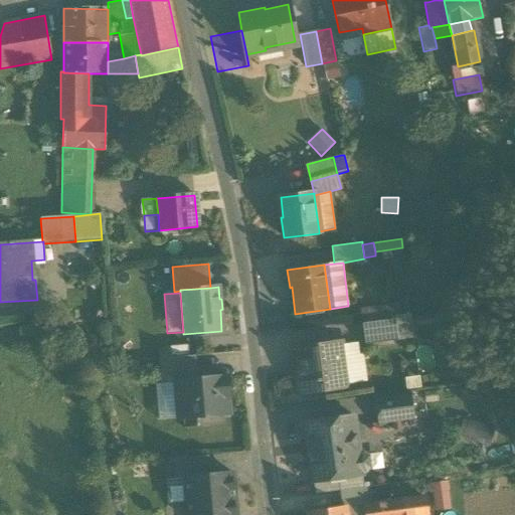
[(400,304),(361,309),(363,320),(401,314),(400,304)]
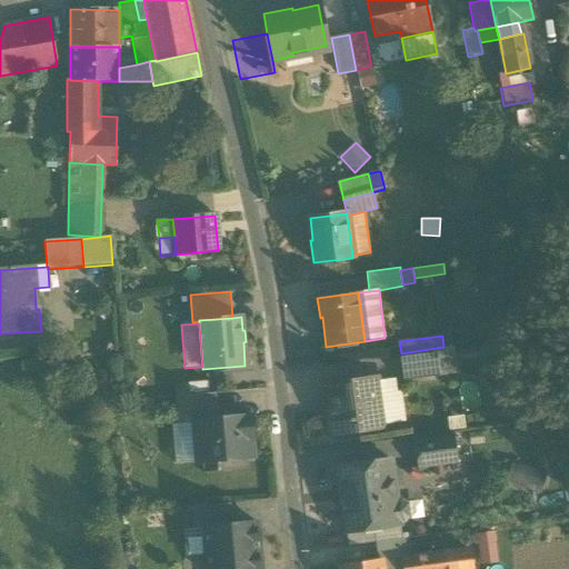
[(501,346),(463,349),(465,362),(502,360),(501,346)]
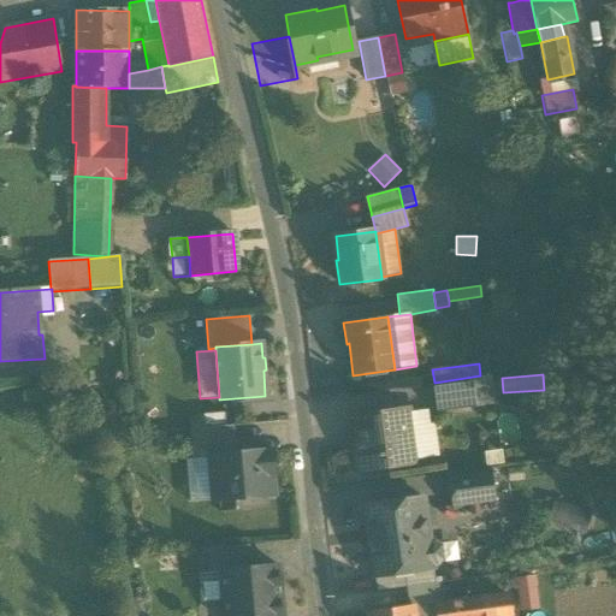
[(495,375),(472,379),(477,408),(499,404),(495,375)]
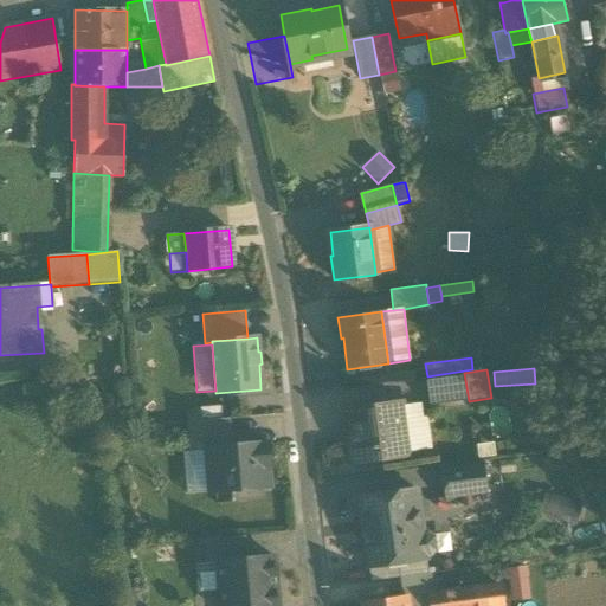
[(426,378),(430,406),(469,401),(464,373),(426,378)]
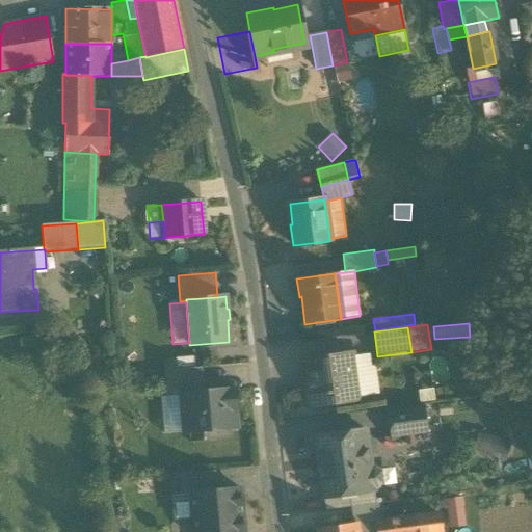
[(314,402),(320,406),(327,405),(330,401),(357,398),(354,377),(350,377),(348,365),(350,365),(352,362),(352,356),(351,355),(348,352),(329,355),(327,358),(327,360),(302,363),(306,388),(313,392),(314,402)]
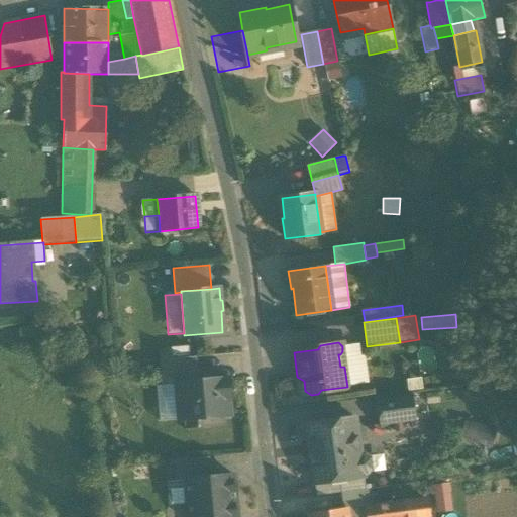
[(358,344),(342,346),(342,351),(340,354),(338,354),(340,367),(344,367),(347,387),(369,384),(365,355),(360,355),(358,344)]
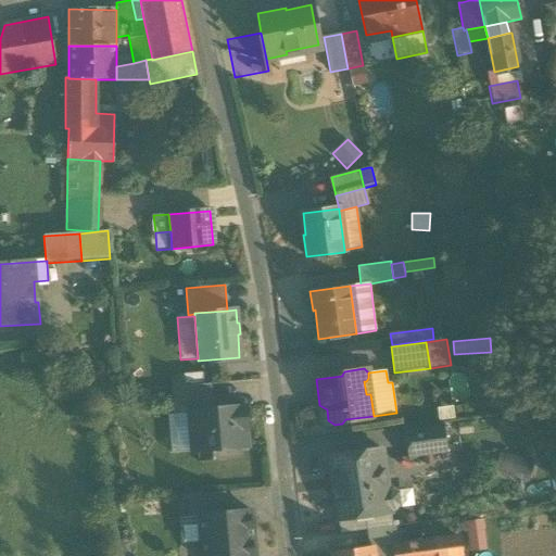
[(173,388),(175,415),(190,414),(190,412),(214,409),(212,384),(173,388)]
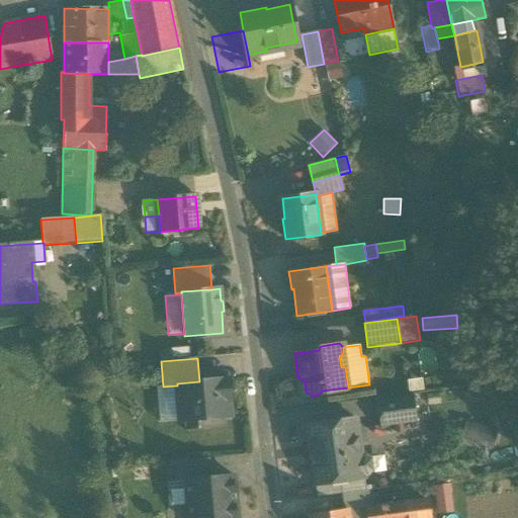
[(177,385),(180,421),(231,416),(229,400),(230,400),(229,379),(199,381),(177,383),(177,385)]
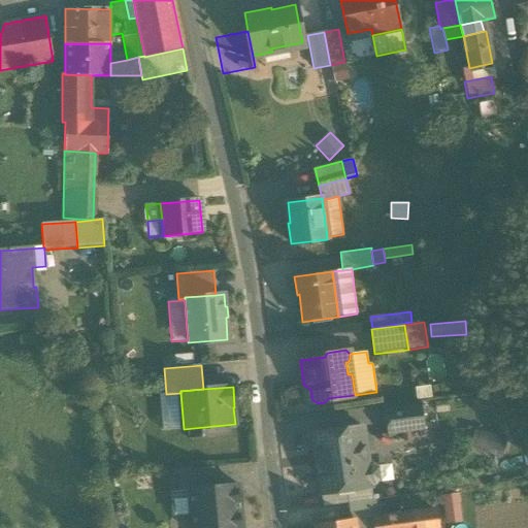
[(180,393),(166,394),(160,394),(163,430),(184,429),(180,393)]
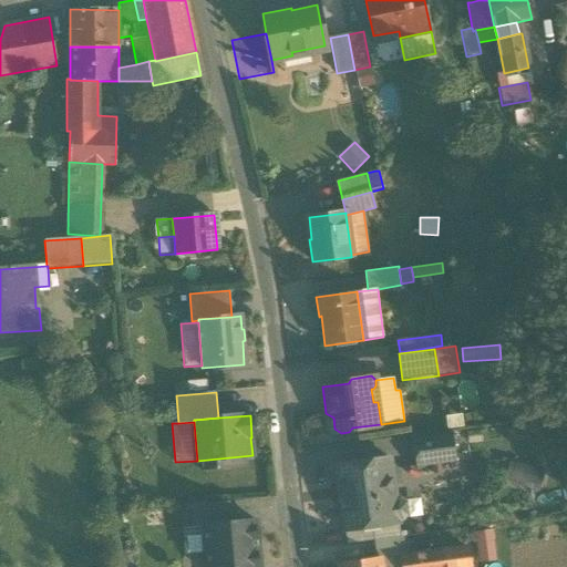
[(412,437),(415,467),(456,462),(452,432),(412,437)]
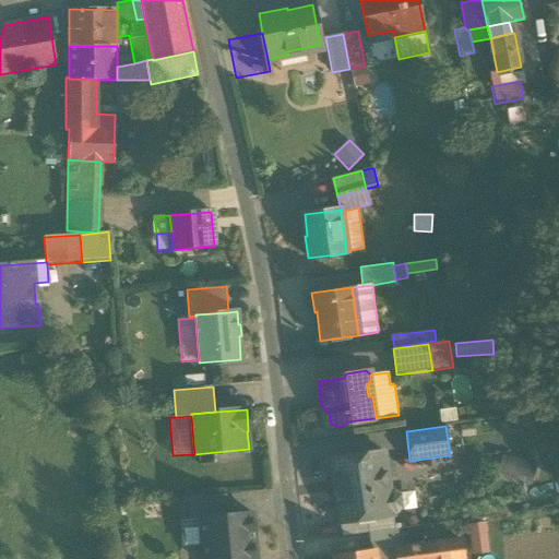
[(331,459),(340,524),(368,520),(392,516),(392,514),(395,514),(401,508),(400,496),(393,491),(389,491),(382,451),(331,459)]
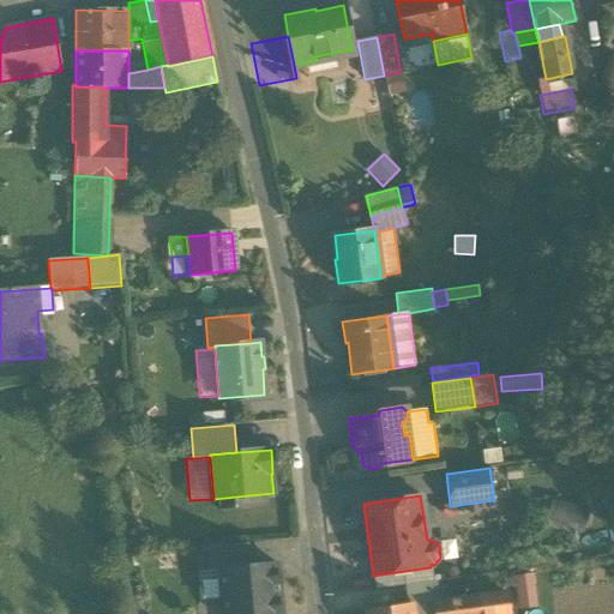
[(590,510),(552,499),(547,519),(584,530),(590,510)]
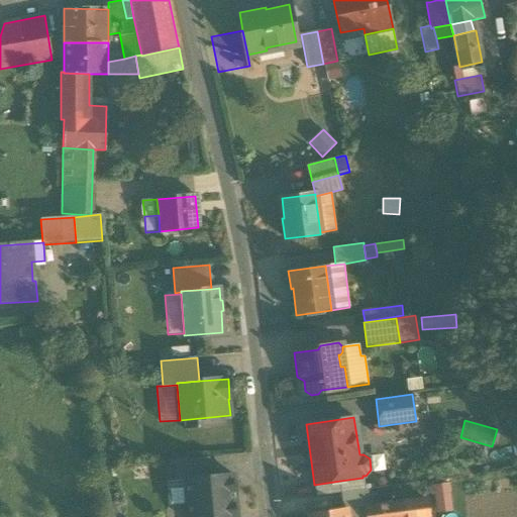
[(174,460),(175,482),(185,481),(185,480),(211,478),(209,457),(174,460)]
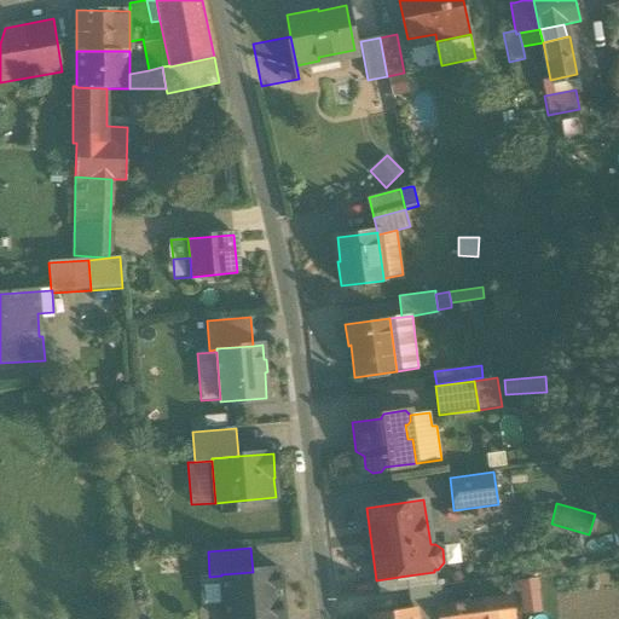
[(225,606),(225,618),(283,618),(279,570),(253,572),(221,574),(221,576),(225,606)]
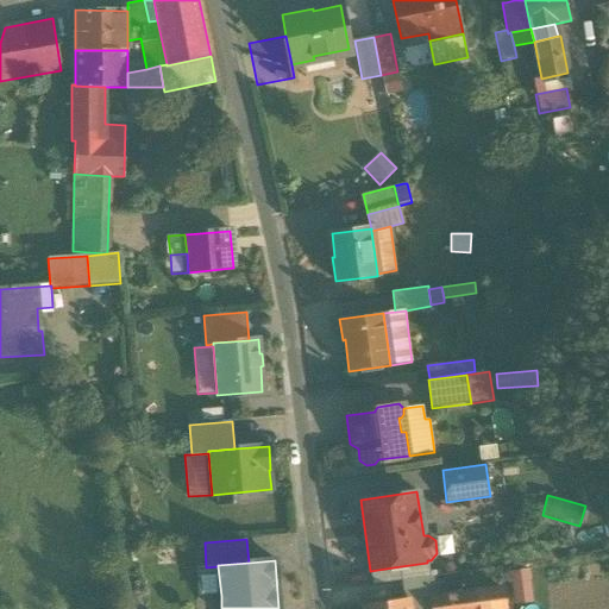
[(401,566),(402,581),(428,577),(427,563),(401,566)]
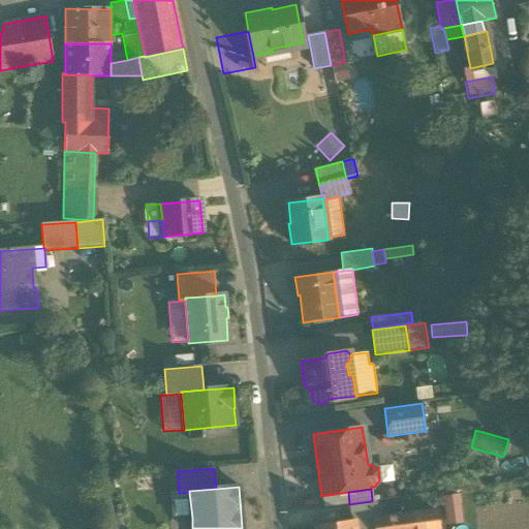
[(189,492),(179,493),(170,494),(173,519),(192,518),(189,492)]
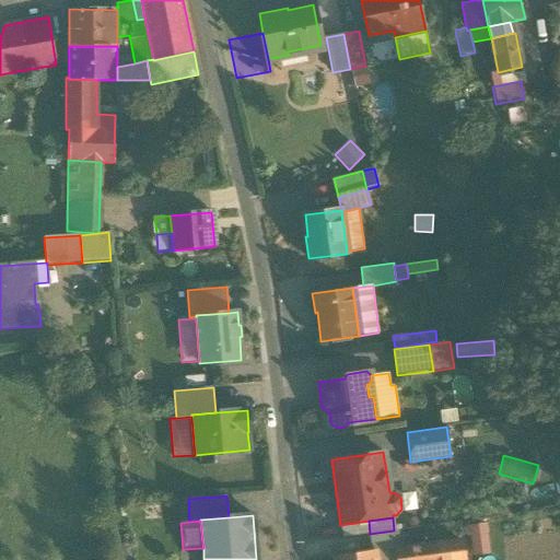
[(370,534),(369,521),(340,525),(342,538),(366,535),(370,534)]
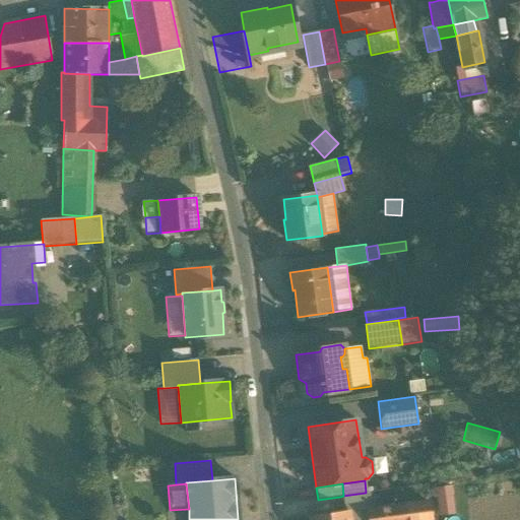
[(452,485),(437,488),(440,517),(456,515),(452,485)]
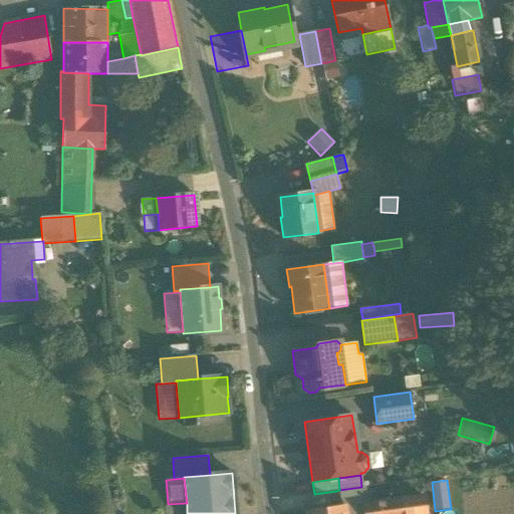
[(343,507),(343,508),(363,505),(361,487),(339,490),(336,491),(338,507),(343,507)]
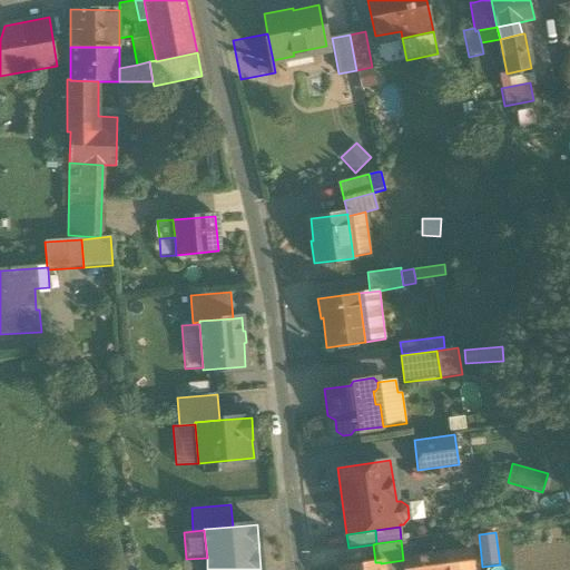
[(470,569),(469,552),(444,554),(446,569),(470,569)]
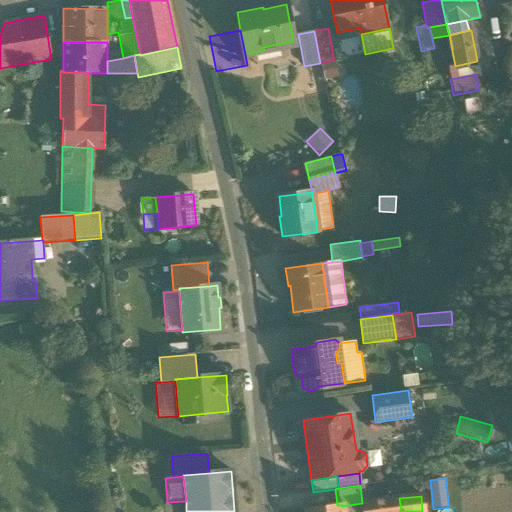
[(362,511),(401,511),(399,498),(362,503),(362,511)]
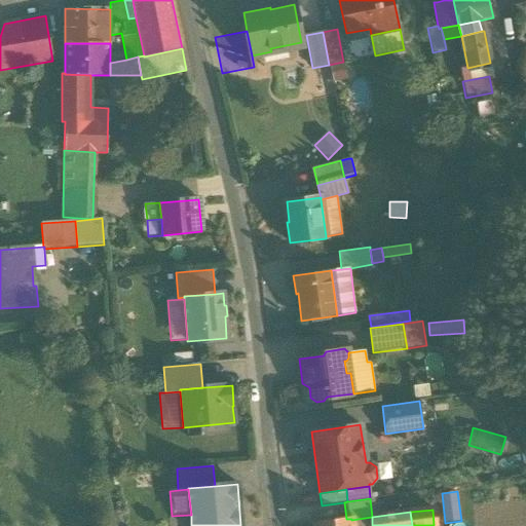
[(316,523),(315,525),(372,525),(372,517),(351,520),(351,519),(346,519),(316,523)]
